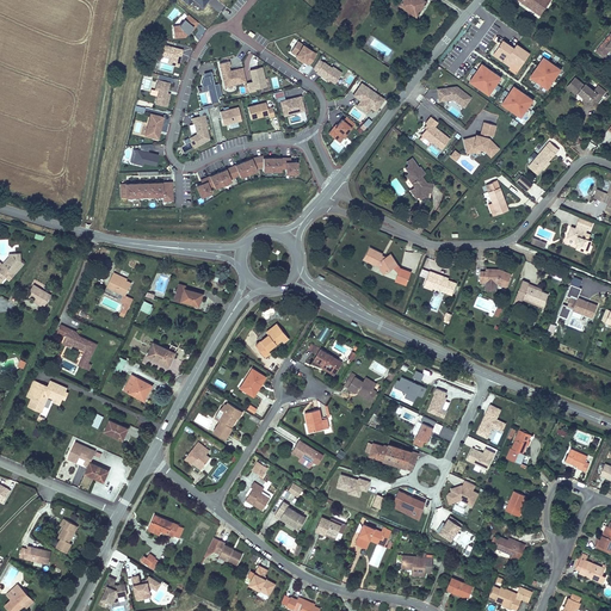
[(423,0),(402,0),(399,7),(418,19),(429,2),(423,0)]
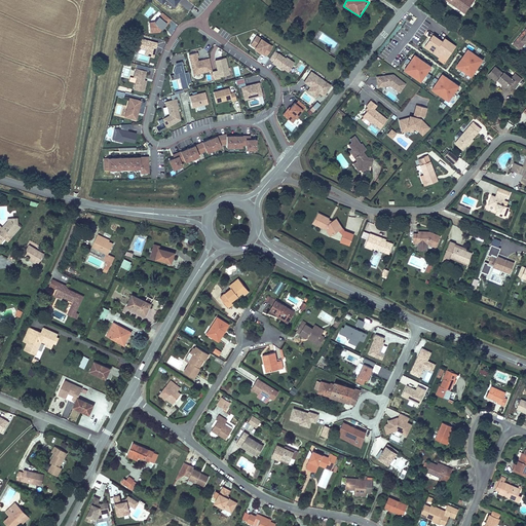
[(447,0),(463,11),(472,0),(447,0)]
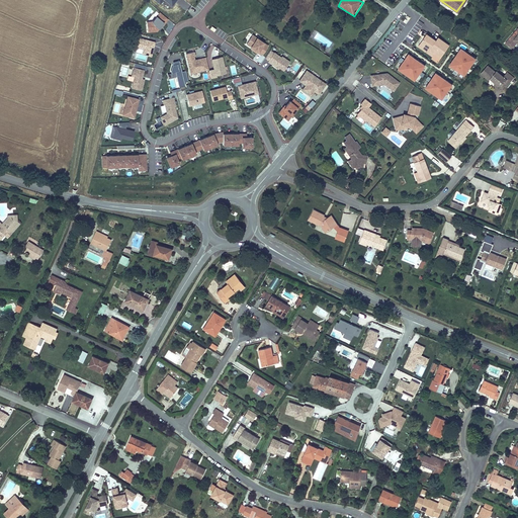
[(160,28),(164,23),(165,24),(168,20),(160,14),(152,23),(147,23),(148,33),(157,32),(160,28)]
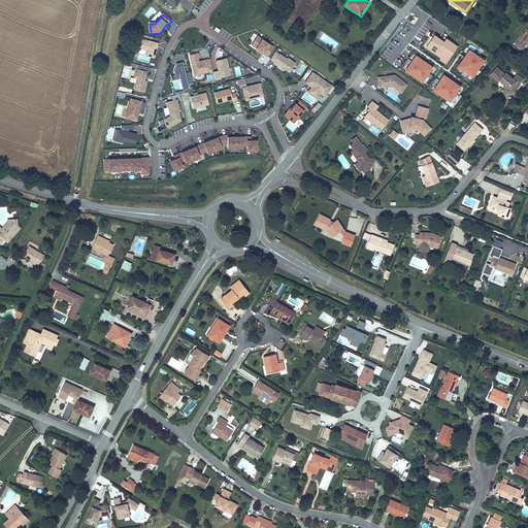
[(527,31),(517,44),(523,50),(527,43),(527,31)]
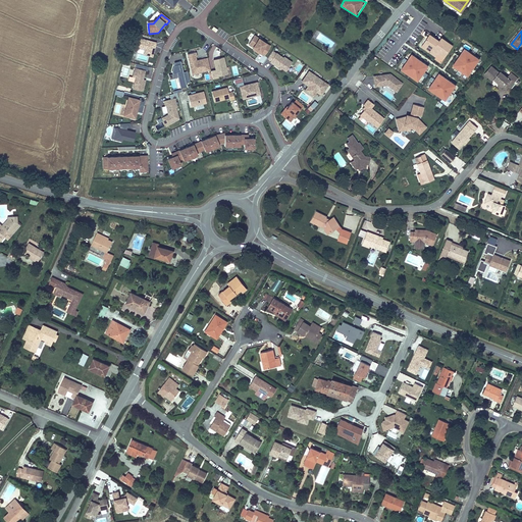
[(430,47),(438,52),(445,56),(453,45),(441,38),(439,41),(431,36),(429,40),(426,38),(422,46),(428,50),(430,47)]
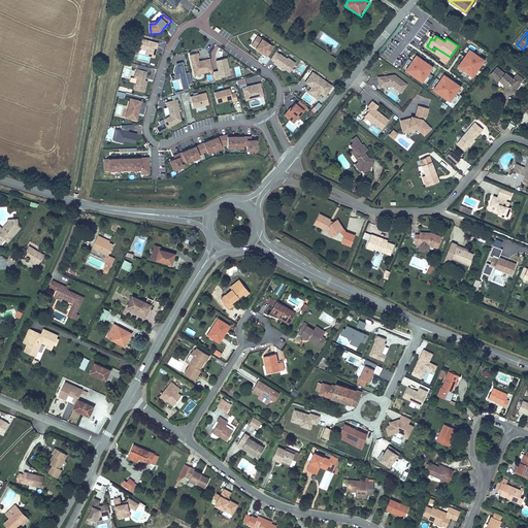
[(267,58),(273,48),(257,37),(251,45),(256,50),(259,51),(257,53),(262,56),(262,55),(267,58)]
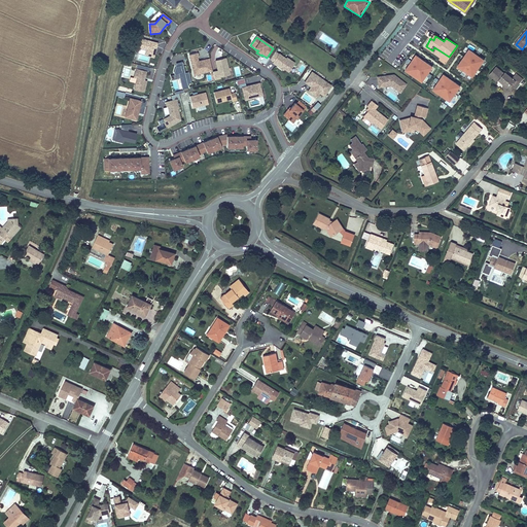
[(153,59),(157,44),(137,39),(135,48),(145,51),(144,56),(153,59)]
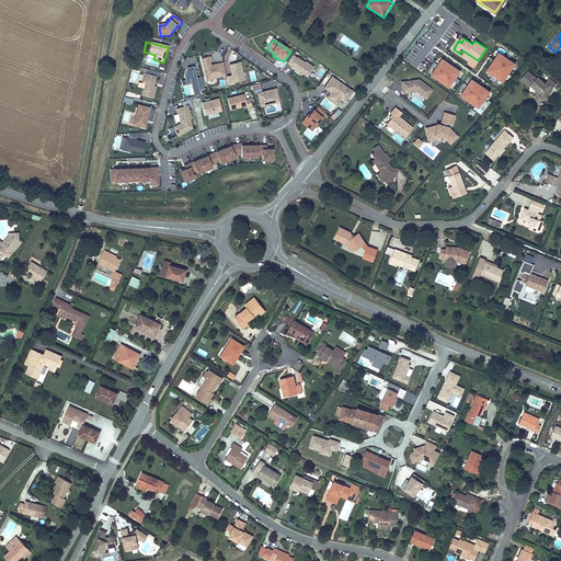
[(469,59),(471,56),(462,50),(460,54),(469,59)]
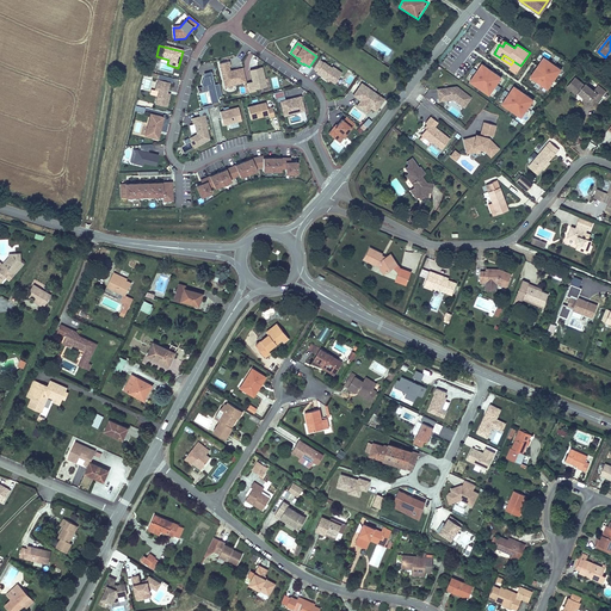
[(530,76),(549,90),(562,68),(543,56),(530,76)]
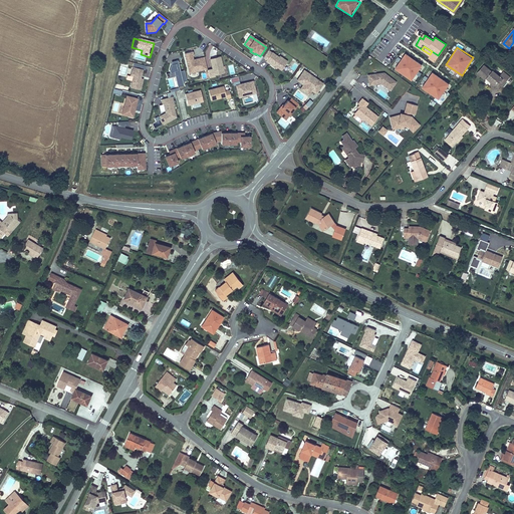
[(287,62),(279,57),(278,58),(271,53),(268,51),(263,58),(266,61),(265,62),(274,68),(275,67),(277,68),(281,71),(287,62)]
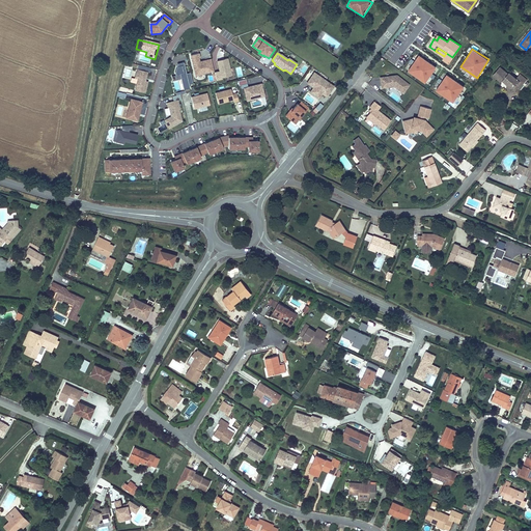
[(426,83),(437,66),(419,54),(408,71),(426,83)]
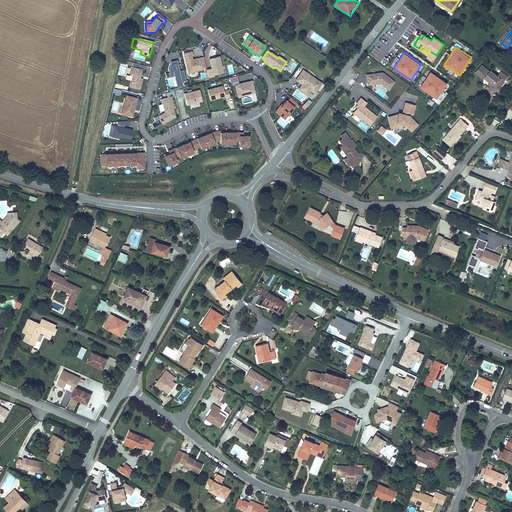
[(205,69),(203,58),(193,61),(191,53),(183,55),(186,65),(187,65),(189,74),(205,69)]
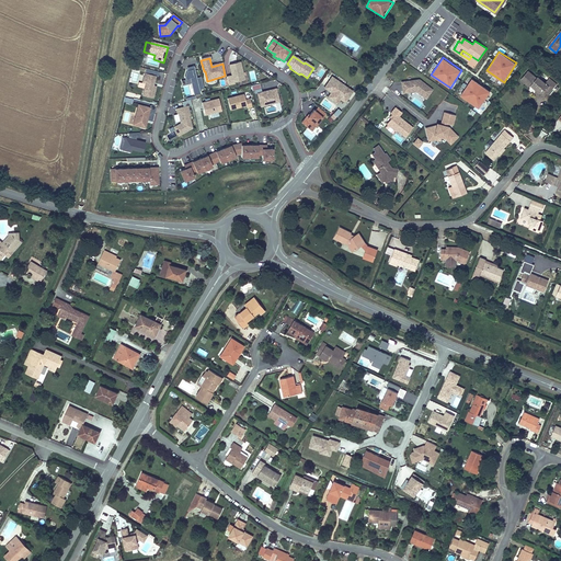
[(244,80),(240,63),(229,66),(231,77),(226,78),(228,86),(233,84),(233,83),(244,80)]
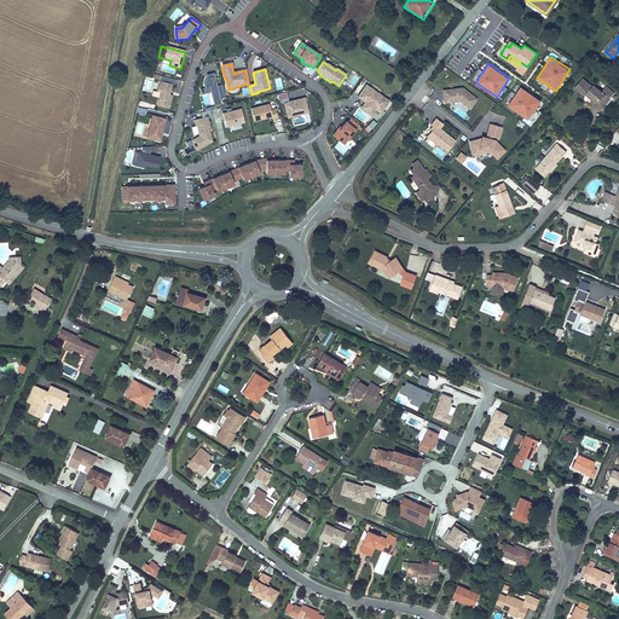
[(171,110),(174,97),(171,97),(174,86),(171,85),(172,80),(156,76),(152,92),(156,93),(152,105),(171,110)]
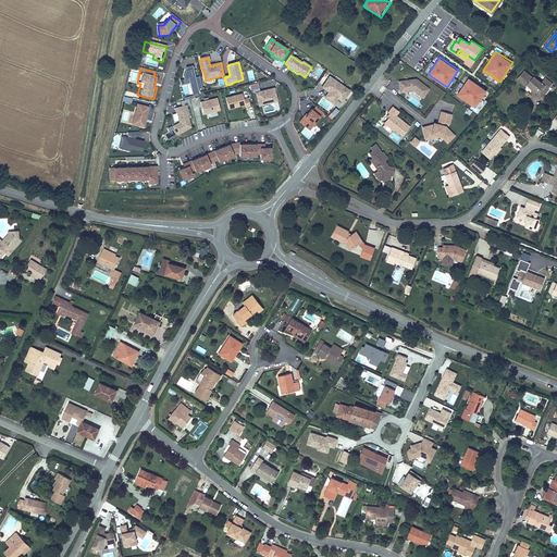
[(202,90),(199,79),(195,81),(193,69),(186,70),(186,73),(185,73),(183,78),(184,82),(188,81),(193,97),(198,95),(198,91),(202,90)]
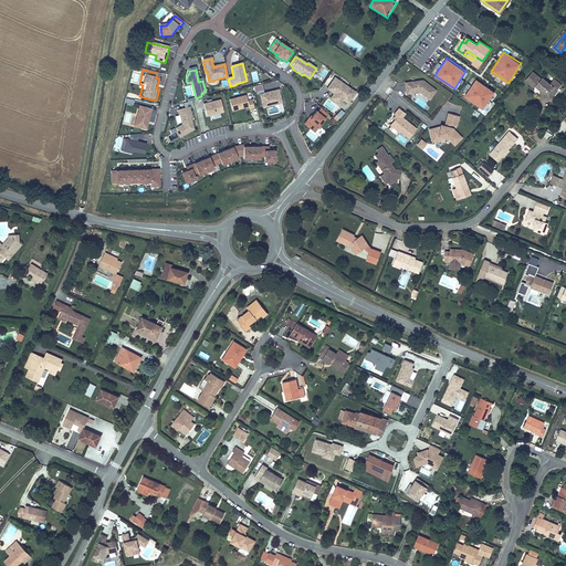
[(533,87),(535,87),(541,92),(544,94),(545,92),(547,94),(549,92),(553,94),(561,85),(555,80),(551,85),(544,79),(542,80),(534,72),(526,81),(533,87)]
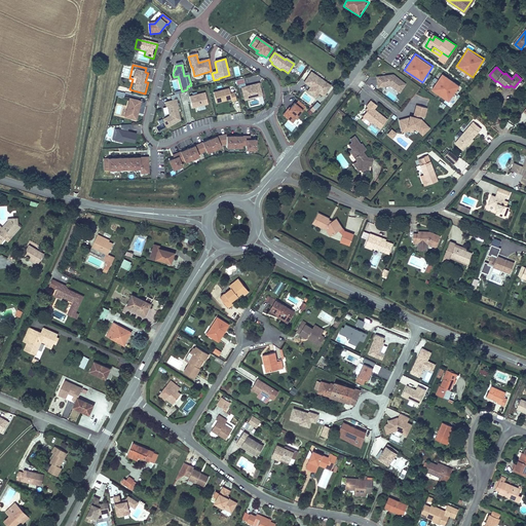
[(323,97),(330,86),(310,73),(305,81),(308,84),(307,85),(310,87),(318,94),(323,97)]
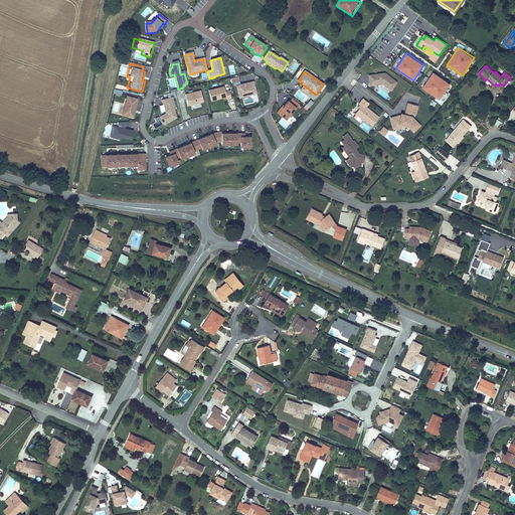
[(441,99),(451,83),(434,71),(422,88),(441,99)]
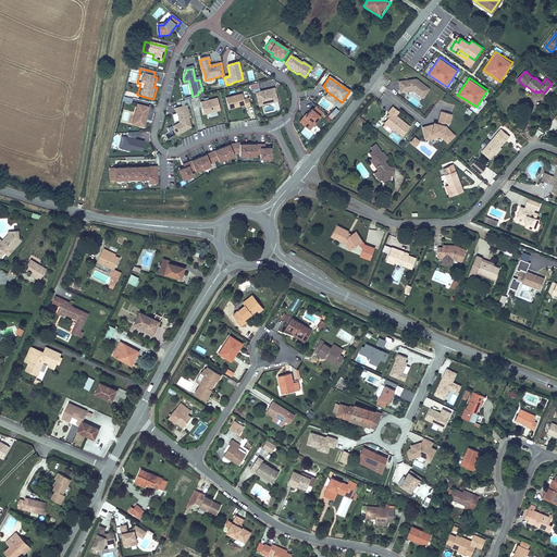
[(422,99),(429,89),(416,81),(398,83),(399,94),(412,91),(422,99)]
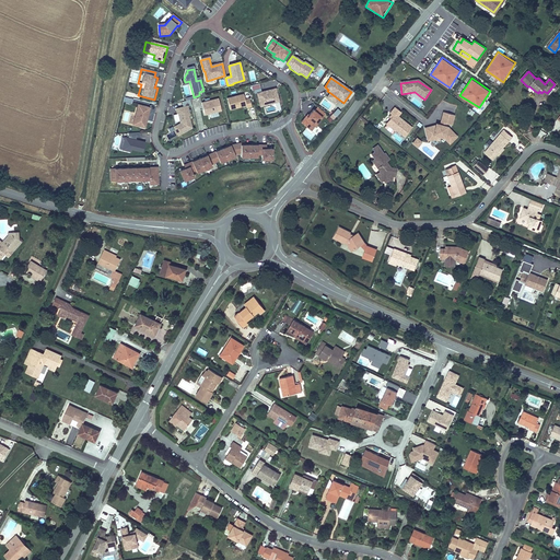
[(278,101),(276,90),(256,94),(259,107),(269,105),(268,103),(278,101)]
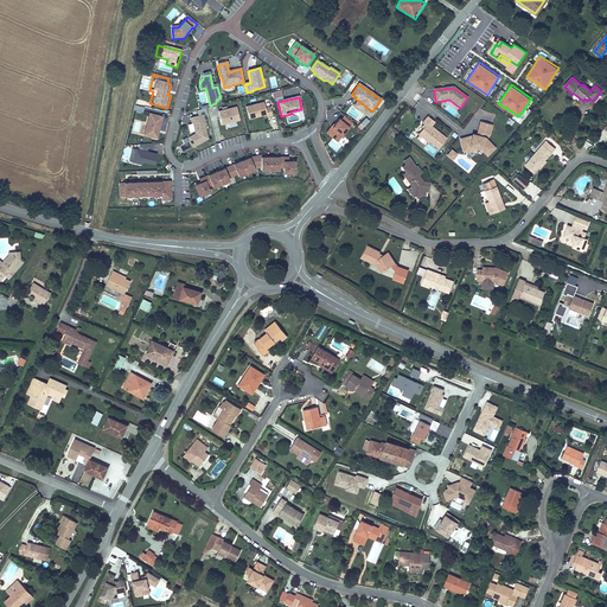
[(364,113),(368,108),(358,101),(355,106),(364,113)]
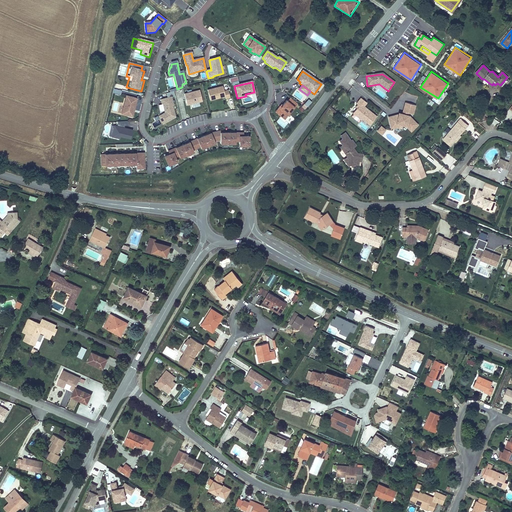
[(230,98),(228,91),(224,92),(223,87),(207,91),(210,101),(218,99),(218,98),(220,97),(221,98),(225,97),(225,99),(230,98)]
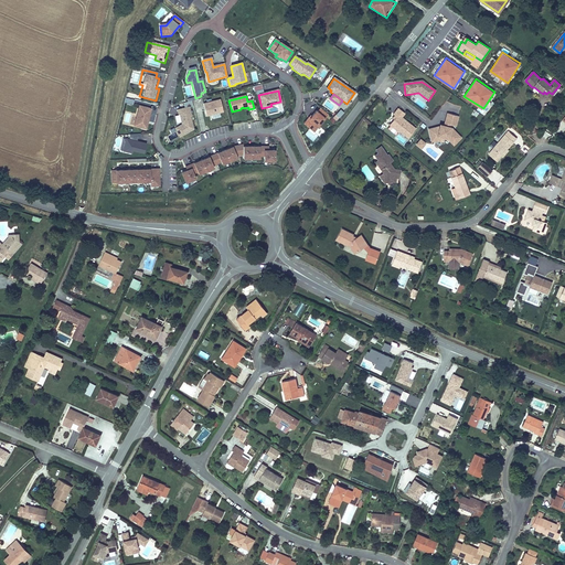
[(223,113),(221,100),(203,105),(206,117),(223,113)]
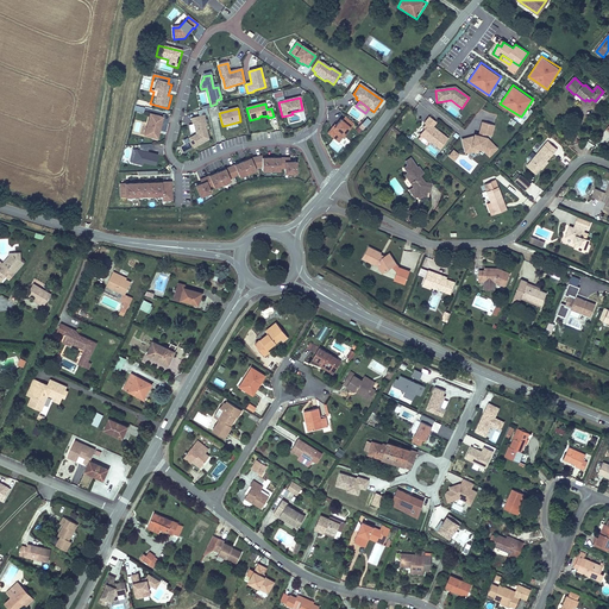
[(159,132),(163,118),(150,114),(144,136),(156,139),(158,132),(159,132)]
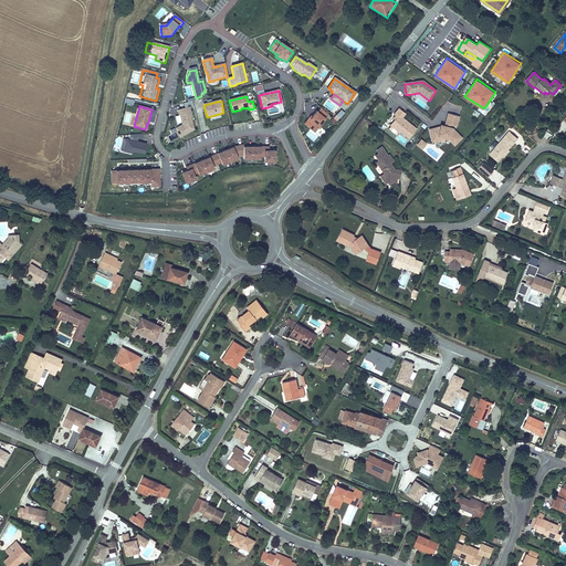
[(194,129),(190,117),(191,117),(189,107),(178,111),(179,115),(180,115),(181,123),(184,122),(184,124),(182,125),(176,128),(180,137),(194,129)]
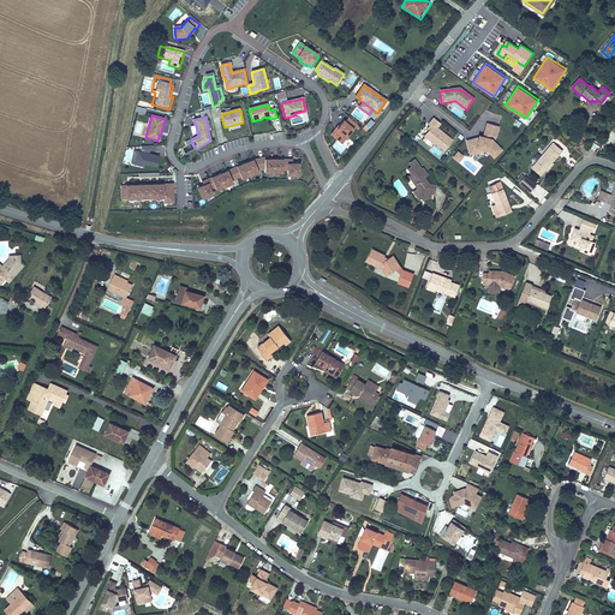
[(346,137),(353,130),(357,126),(348,118),(345,123),(344,121),(339,127),(336,130),(335,129),(330,135),(338,142),(342,135),(345,137),(346,137)]
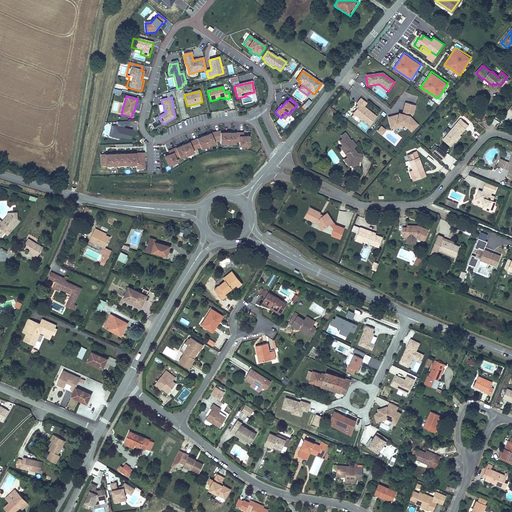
[(358,105),(359,106),(357,109),(353,115),(361,121),(362,120),(370,126),(376,117),(364,108),(367,104),(360,99),(357,104),(358,105)]
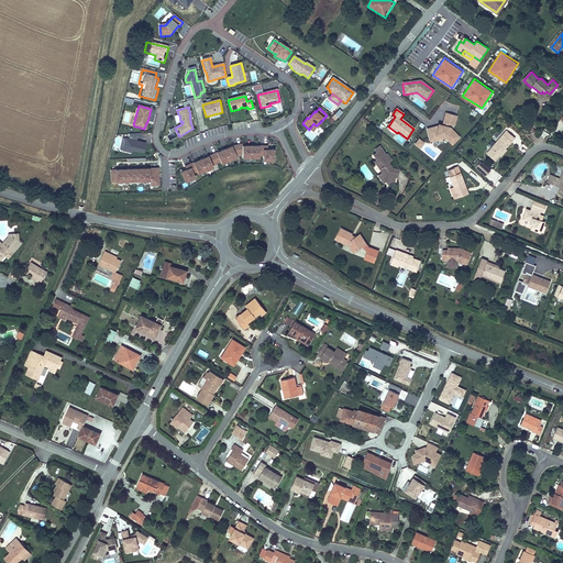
[(443,127),(442,129),(438,128),(428,130),(429,138),(435,136),(446,140),(450,143),(452,141),(454,143),(460,138),(452,131),(456,117),(446,113),(443,127)]
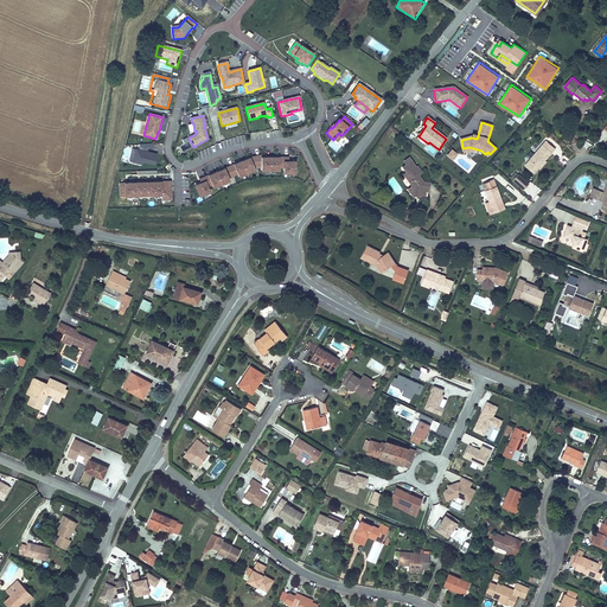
[(525,163),(535,171),(538,166),(544,159),(555,147),(545,140),(525,163)]
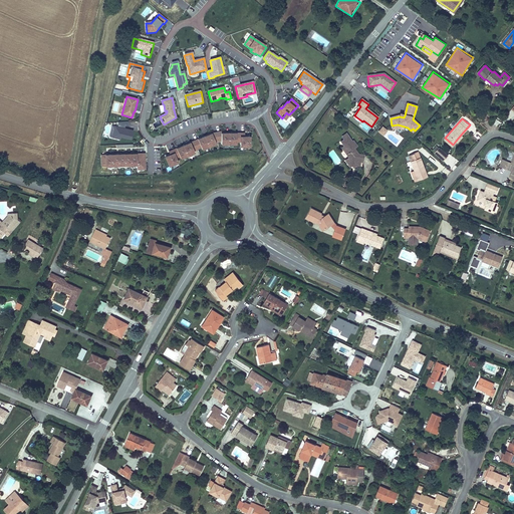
[(131,140),(134,130),(124,127),(124,126),(130,126),(129,121),(117,121),(117,126),(114,125),(111,138),(119,140),(120,138),(131,140)]
